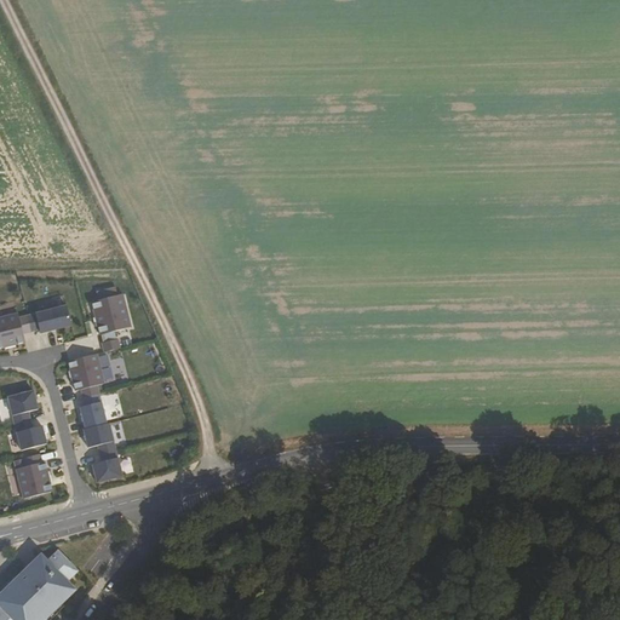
[(93,306),(101,336),(128,328),(121,299),(93,306)]
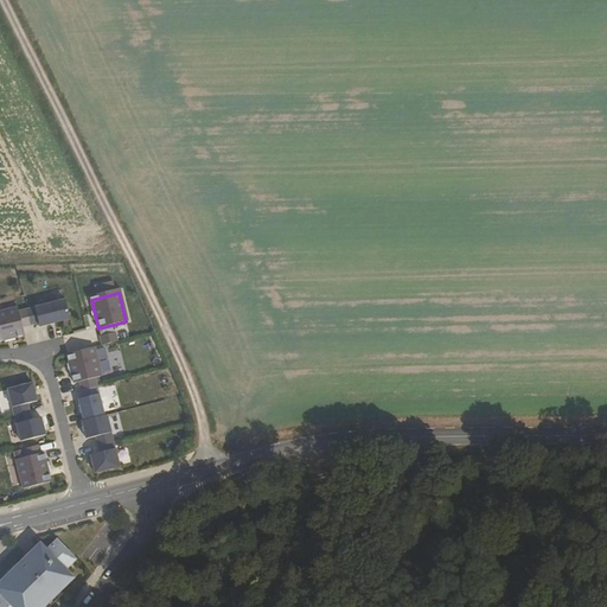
[(26,310),(31,325),(39,323),(40,327),(70,319),(65,300),(26,310)]
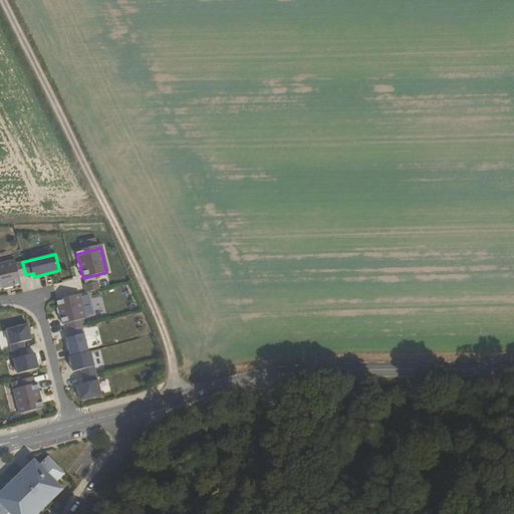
[(19,277),(26,275),(22,262),(15,264),(15,260),(0,263),(0,289),(4,288),(3,286),(12,284),(13,286),(21,284),(19,277)]
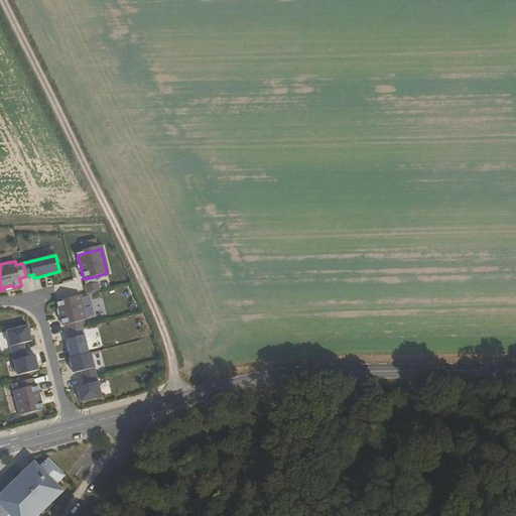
[(57,299),(74,295),(71,282),(54,286),(57,299)]
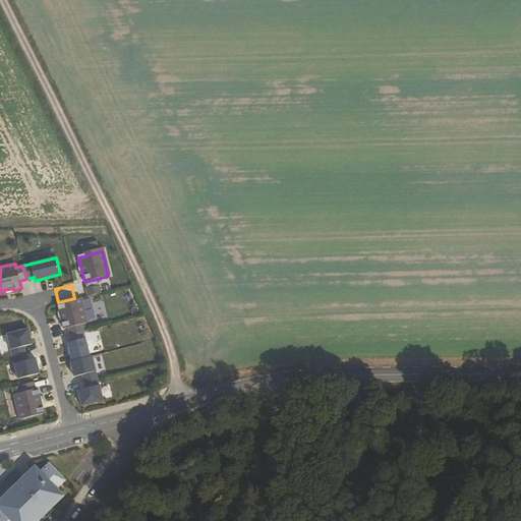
[(88,296),(101,293),(99,286),(85,289),(88,296)]
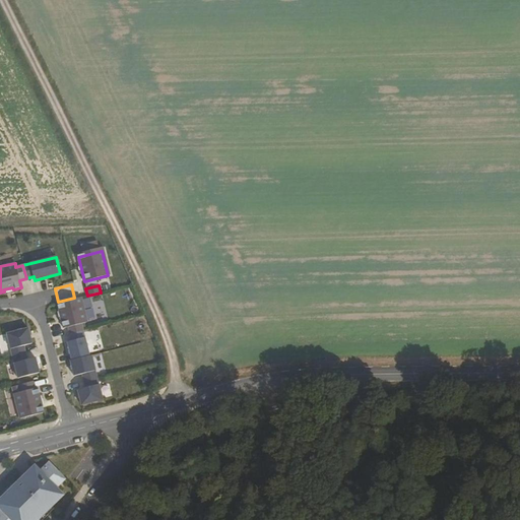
[(70,334),(83,331),(81,324),(88,322),(82,298),(58,304),(60,311),(62,311),(64,320),(63,320),(65,328),(68,327),(70,334)]
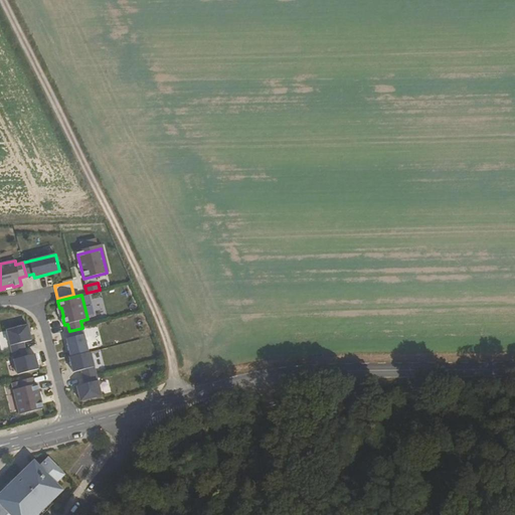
[(12,353),(25,349),(23,342),(31,340),(27,325),(7,331),(12,353)]
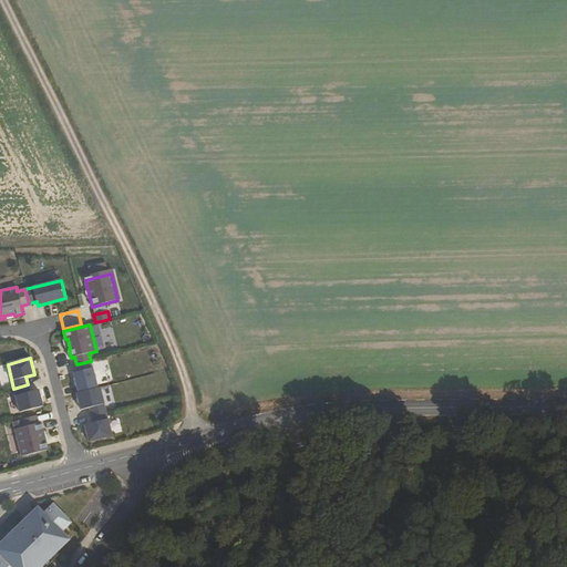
[(79,393),(98,389),(91,361),(76,364),(78,372),(73,373),(76,384),(79,393)]
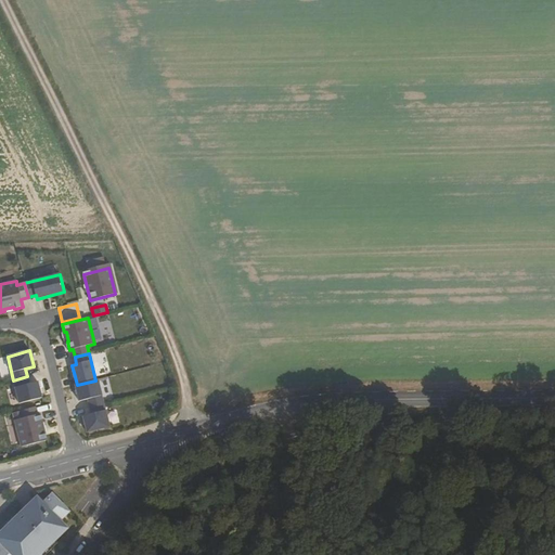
[(13,381),(20,403),(41,398),(38,382),(29,384),(27,376),(13,381)]
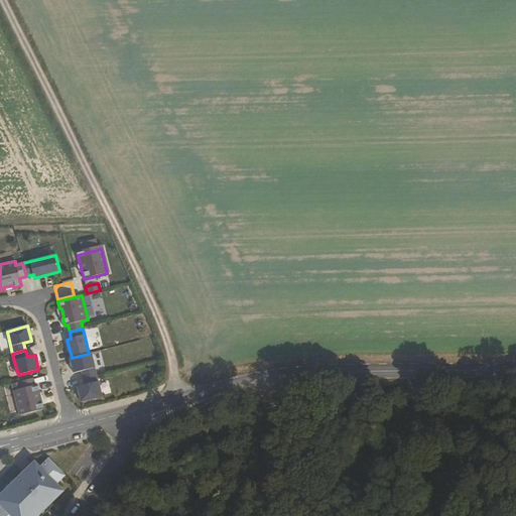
[(82,371),(84,378),(97,375),(91,353),(89,354),(72,358),(70,358),(74,373),(82,371)]
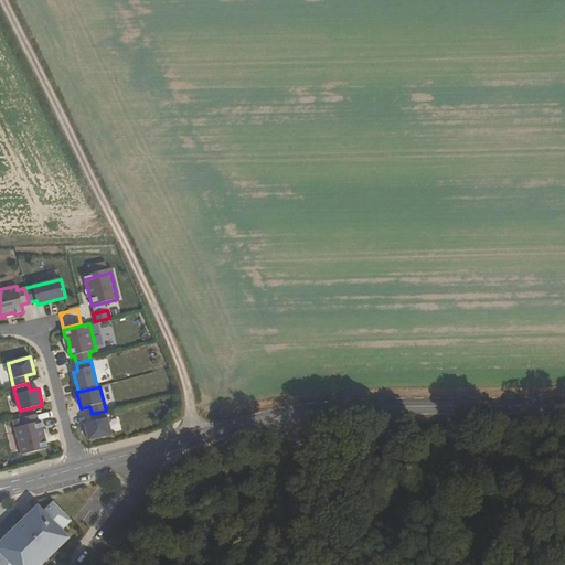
[(106,411),(92,414),(93,422),(85,424),(88,440),(112,434),(106,411)]
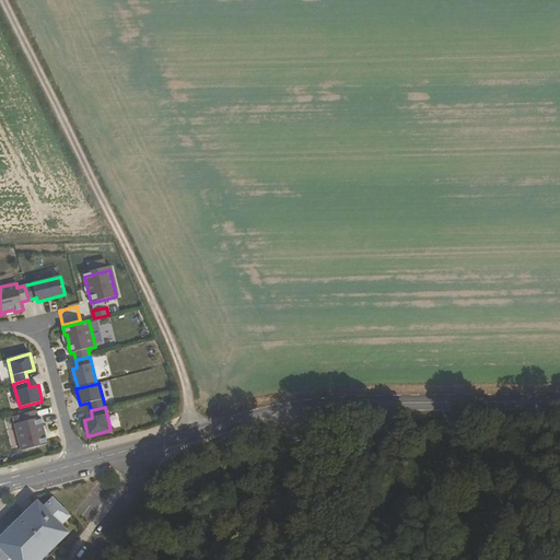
[(22,451),(48,444),(46,435),(44,436),(42,427),(44,426),(42,418),(37,419),(35,411),(21,415),(23,422),(15,423),(22,451)]
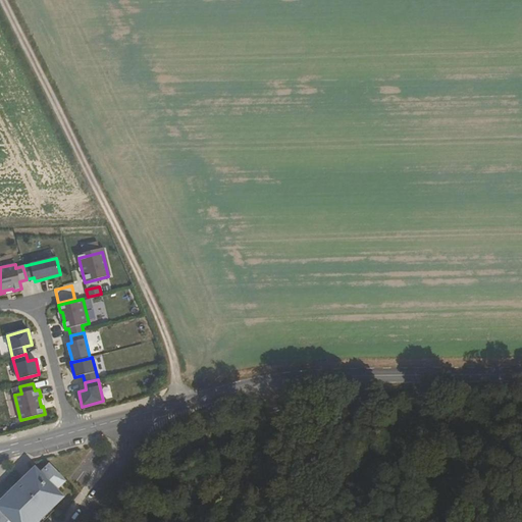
[(38,521),(61,499),(55,492),(64,483),(49,468),(40,476),(33,469),(18,483),(19,485),(15,489),(14,488),(0,501),(0,513),(1,514),(0,515),(0,521),(38,521)]
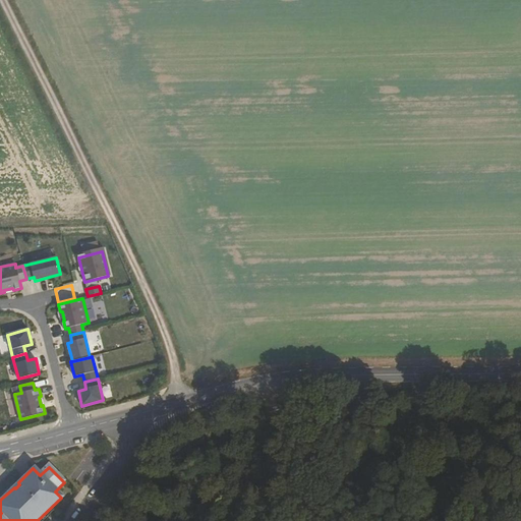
All buildings are outlined.
